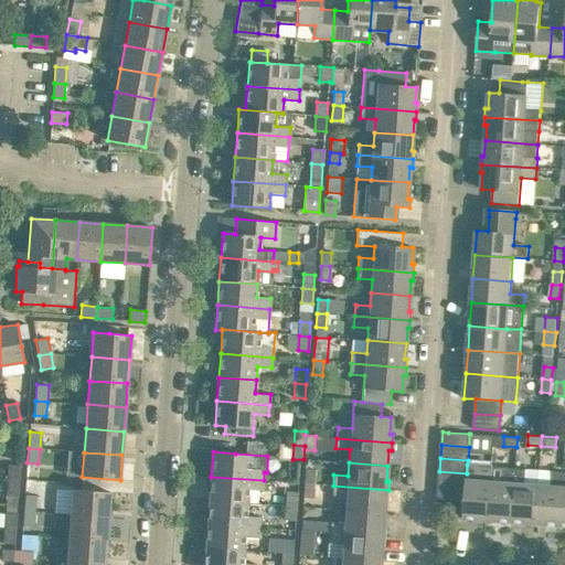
[(7,480),(19,481),(20,466),(8,465),(7,480)]
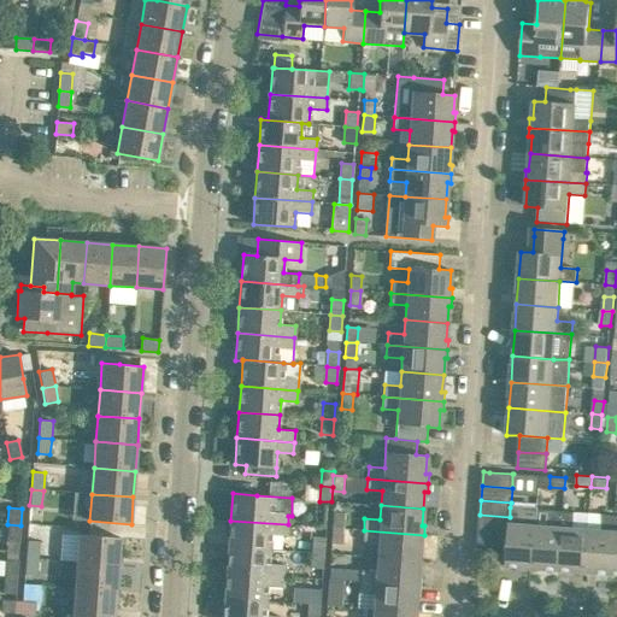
[(538,510),(522,509),(510,507),(510,517),(509,532),(507,546),(506,566),(533,569),(535,526),(536,526),(538,510)]
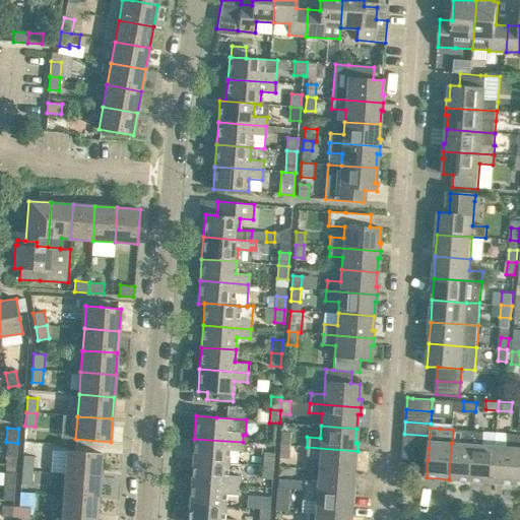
[(470,480),(474,431),(464,431),(463,444),(452,443),(451,443),(449,479),(470,480)]
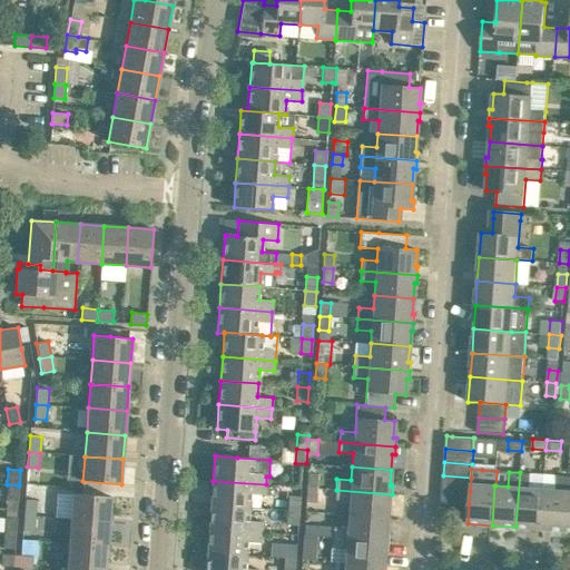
[(540,529),(543,489),(530,488),(531,473),(520,472),(516,527),(540,529)]
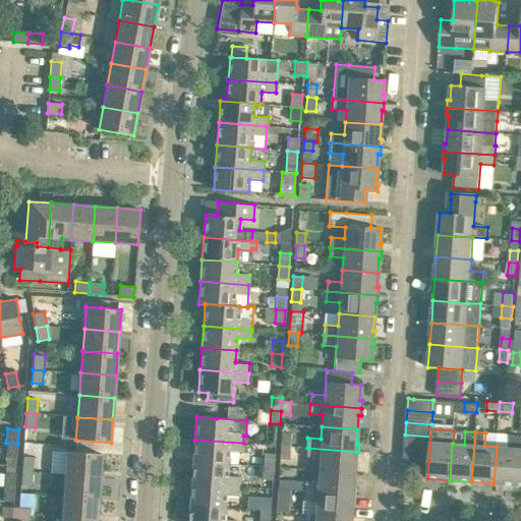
[(289,446),(290,433),(282,432),(281,446),(289,446)]
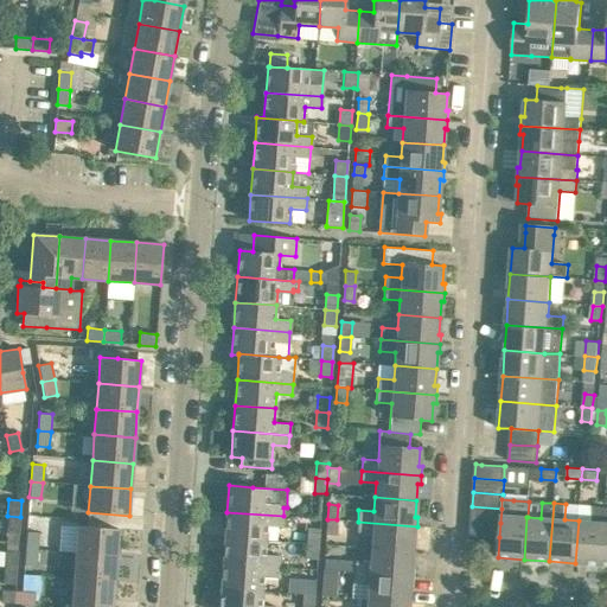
[(500,523),(502,509),(472,506),(471,521),(500,523)]
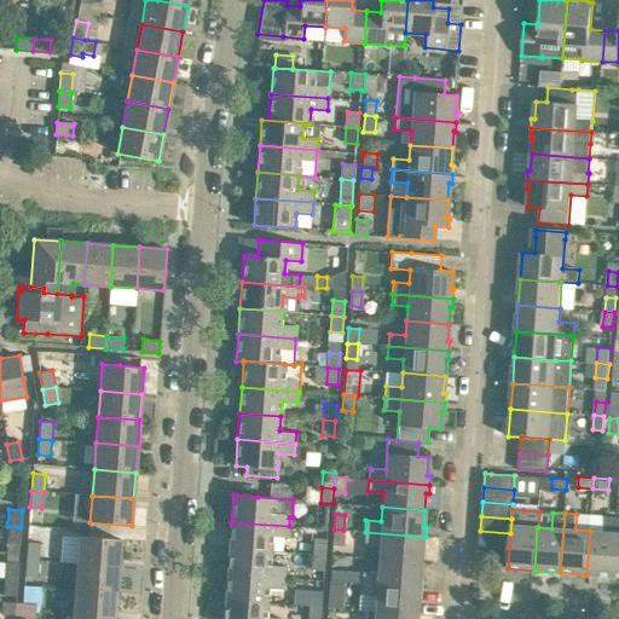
[(612,577),(617,518),(605,516),(603,532),(590,531),(586,574),(612,577)]
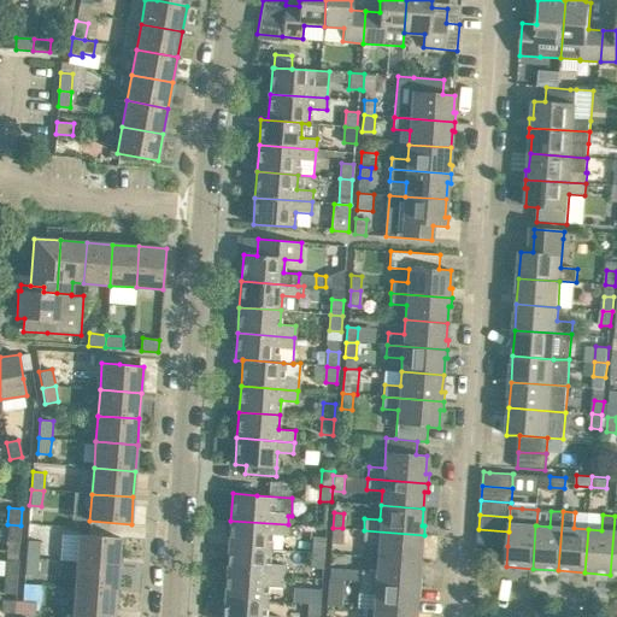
[(287,536),(288,524),(230,521),(229,546),(270,550),(271,535),(287,536)]
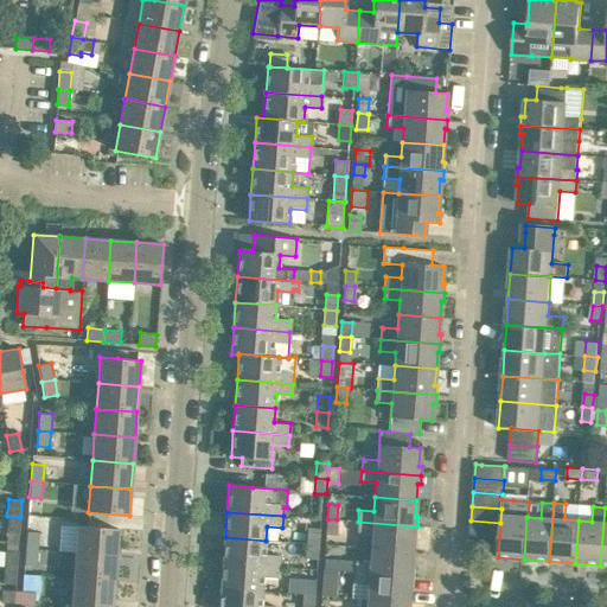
[(19,534),(20,517),(7,516),(7,532),(19,534)]
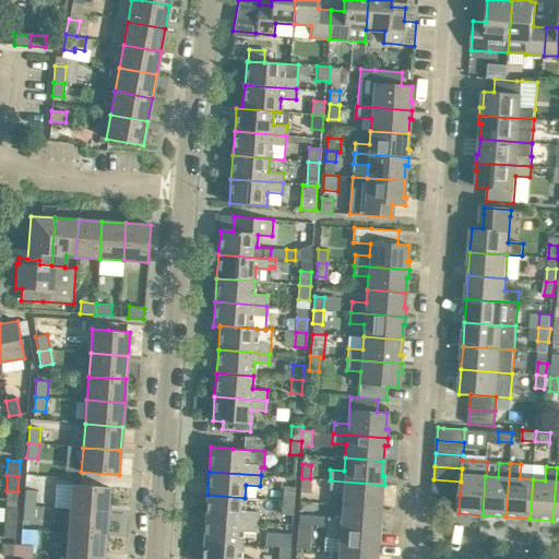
[(309,492),(310,478),(301,478),(300,491),(309,492)]
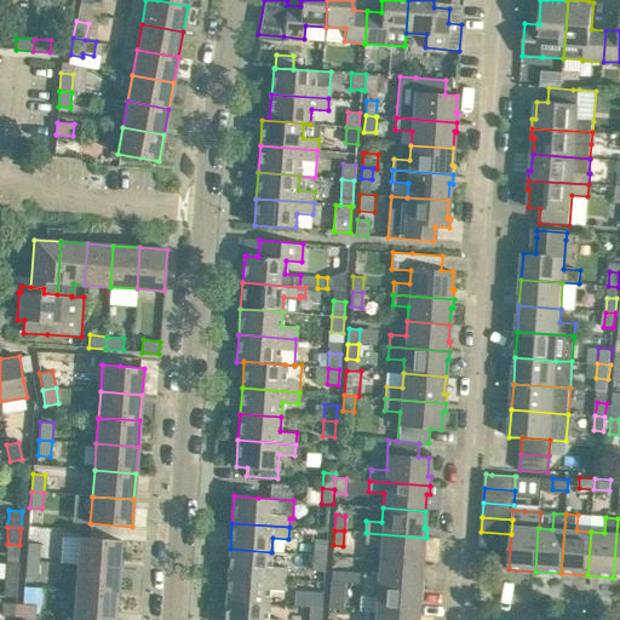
[(510,549),(511,534),(481,532),(480,546),(510,549)]
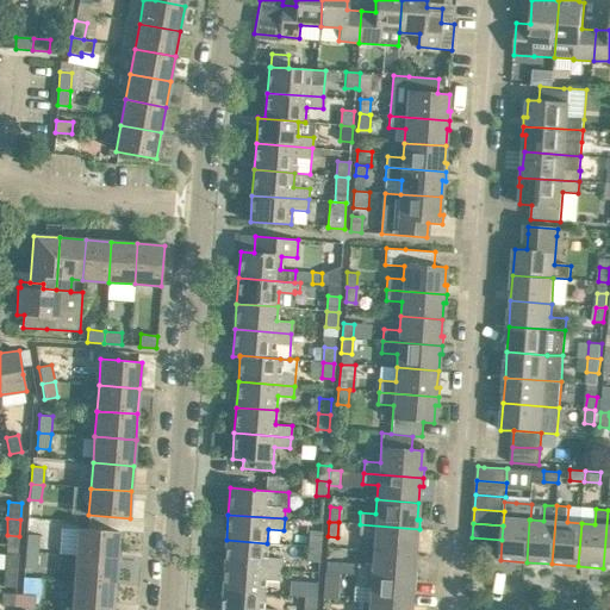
[(418,537),(419,529),(360,524),(359,535),(374,536),(373,551),(415,554),(416,537),(418,537)]
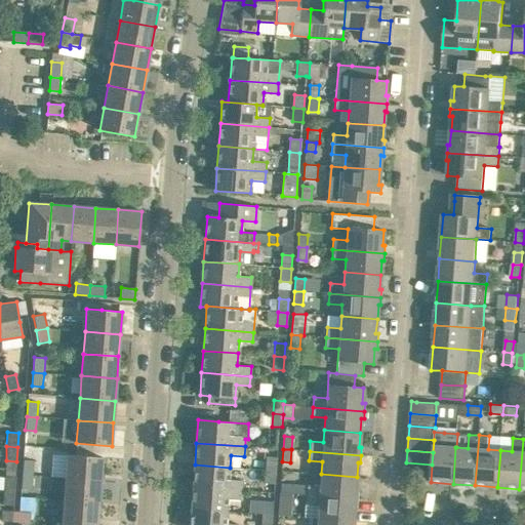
[(103,457),(82,455),(68,454),(66,478),(101,480),(103,457)]
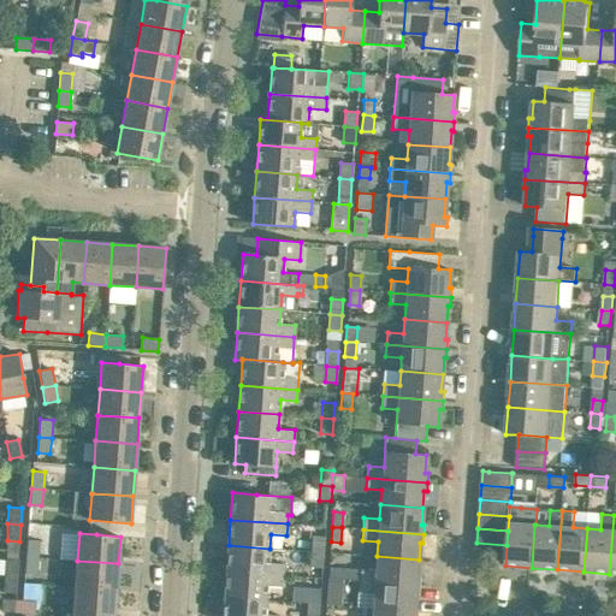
[(324,552),(325,537),(313,535),(312,551),(324,552)]
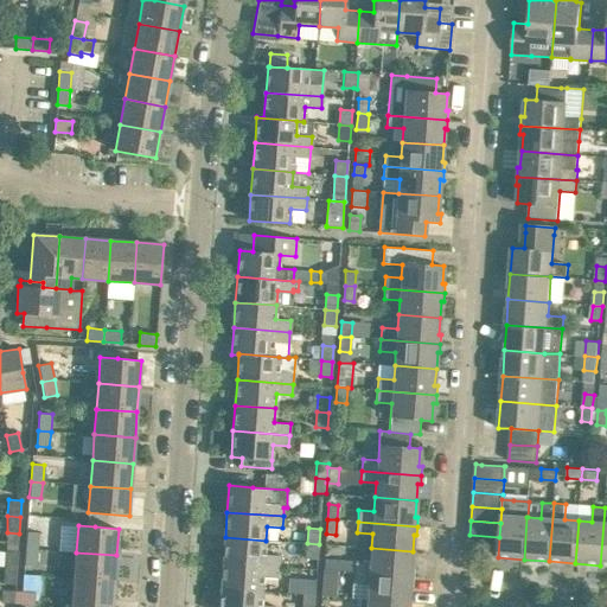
[(25,548),(38,549),(39,532),(26,531),(25,548)]
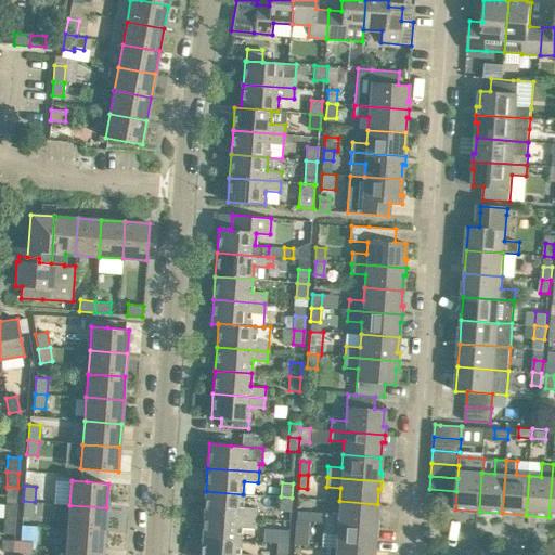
[(242,507),(243,494),(206,491),(204,515),(256,518),(256,508),(242,507)]
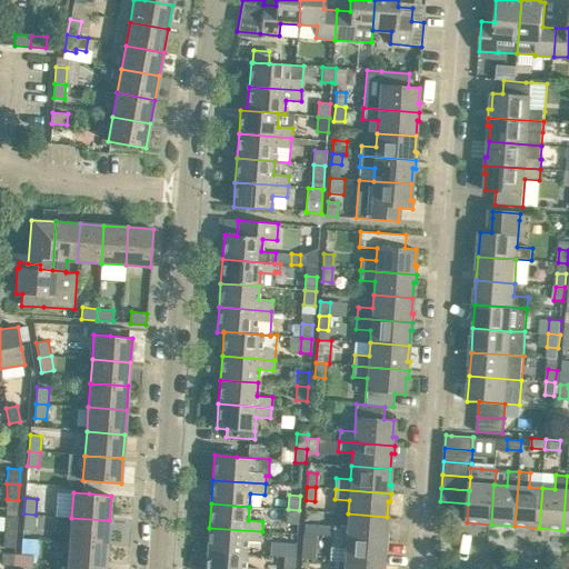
[(298,525),(299,510),(288,509),(287,523),(298,525)]
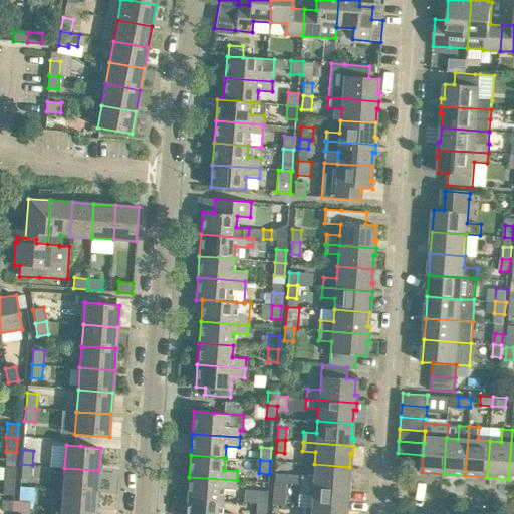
[(31,479),(32,465),(21,464),(20,478),(31,479)]
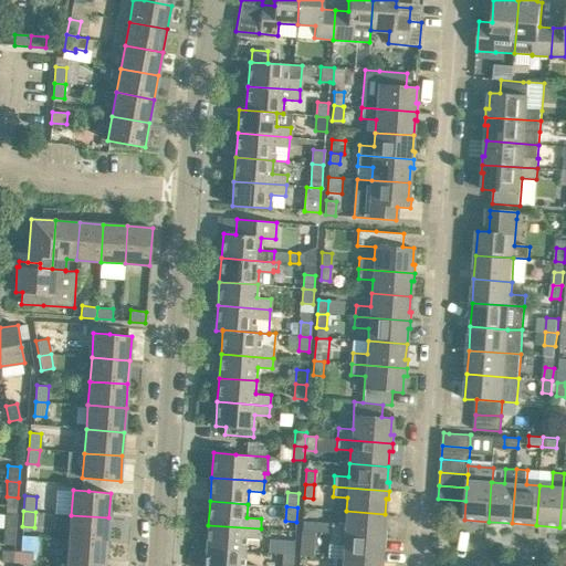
[(384,530),(385,514),(346,511),(345,524),(331,523),(329,534),(386,538),(386,530),(384,530)]
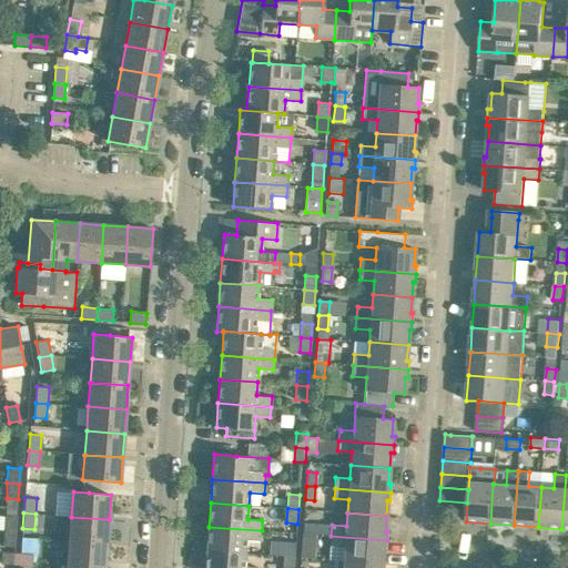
[(4,515),(3,530),(16,531),(17,516),(4,515)]
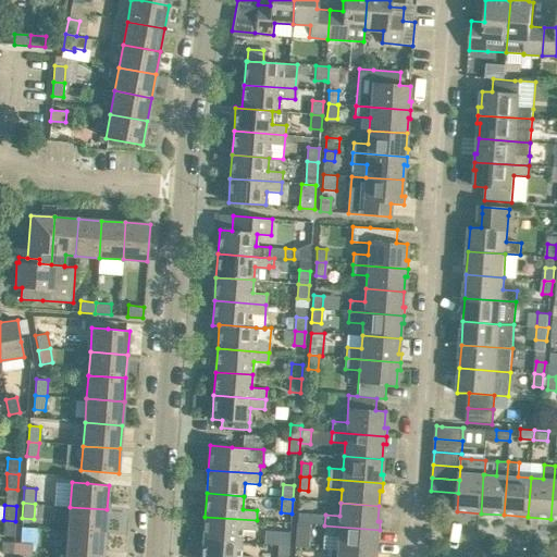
[(104,533),(107,509),(70,507),(69,530),(104,533)]
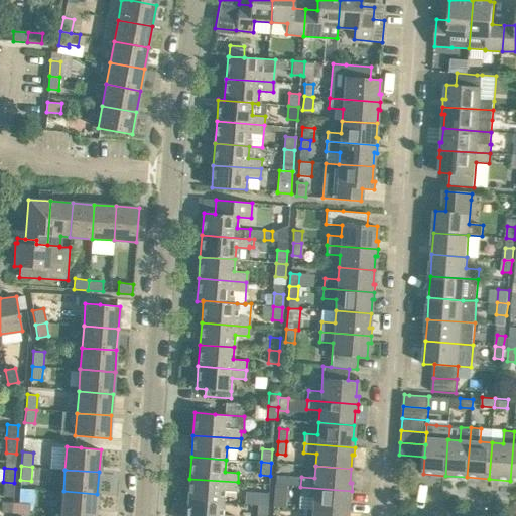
[(237,492),(238,482),(189,479),(187,500),(223,503),(224,491),(237,492)]
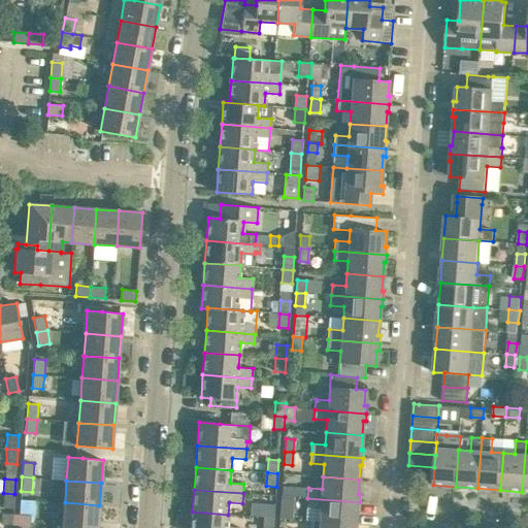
[(13,508),(14,494),(3,493),(2,507),(13,508)]
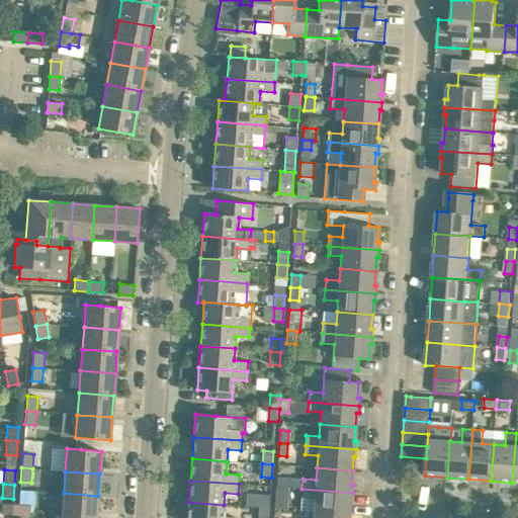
[(289,488),(276,487),(274,508),(287,509),(289,488)]
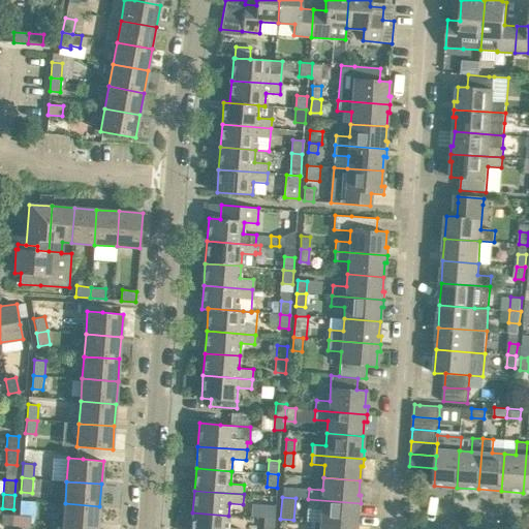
[(360,510),(361,503),(308,499),(308,508),(321,509),(320,522),(356,525),(358,510),(360,510)]
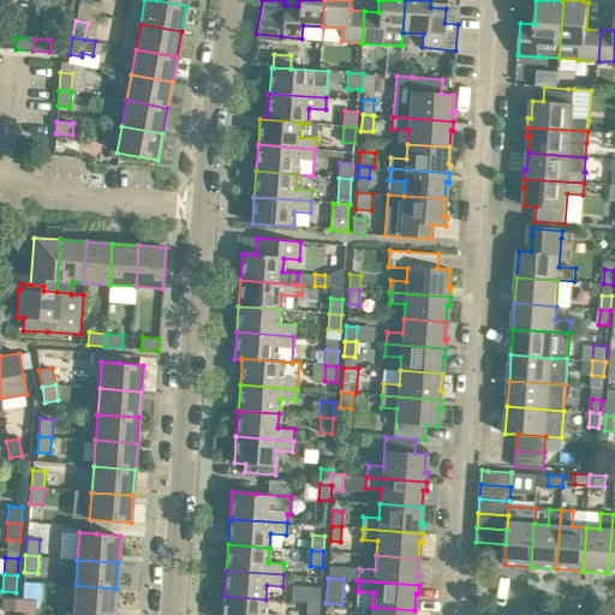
[(114,614),(115,589),(76,585),(73,611),(114,614)]
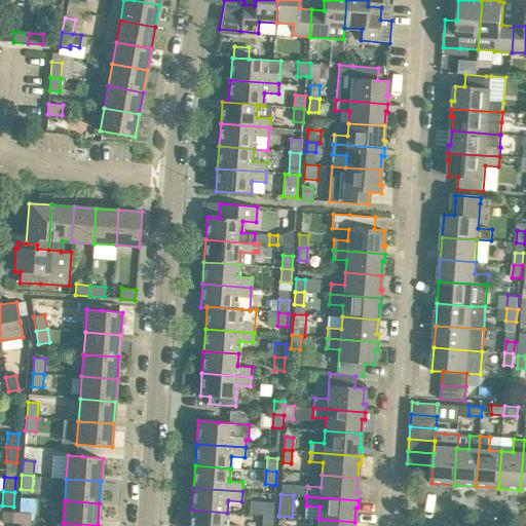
[(263,515),(273,516),(274,502),(264,501),(263,515)]
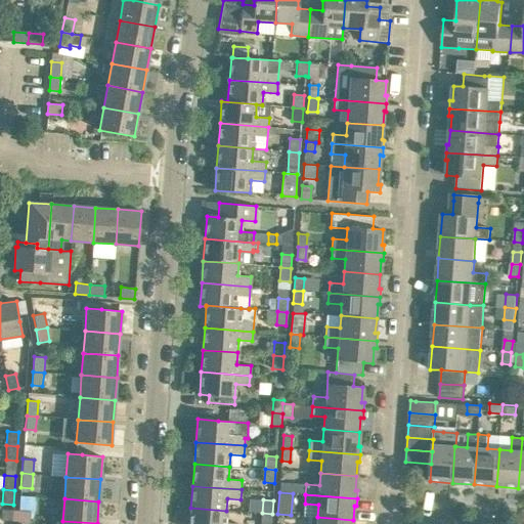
[(225,522),(226,511),(190,508),(189,523),(238,523),(225,522)]
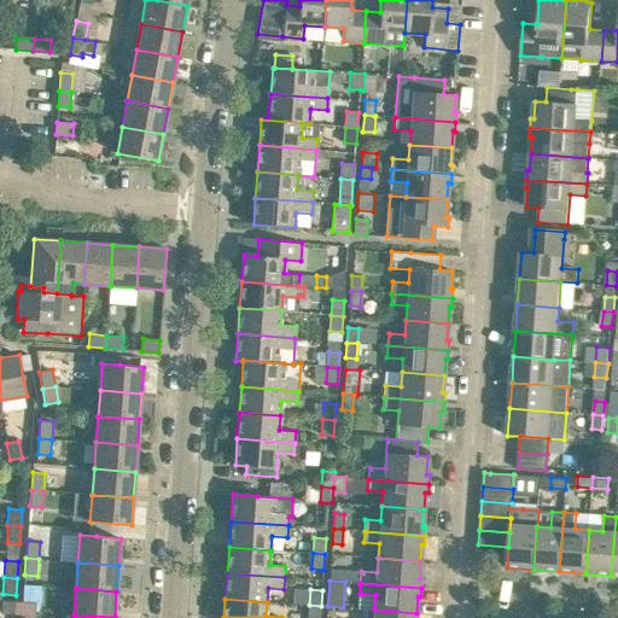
[(18,614),(19,602),(3,601),(1,613),(18,614)]
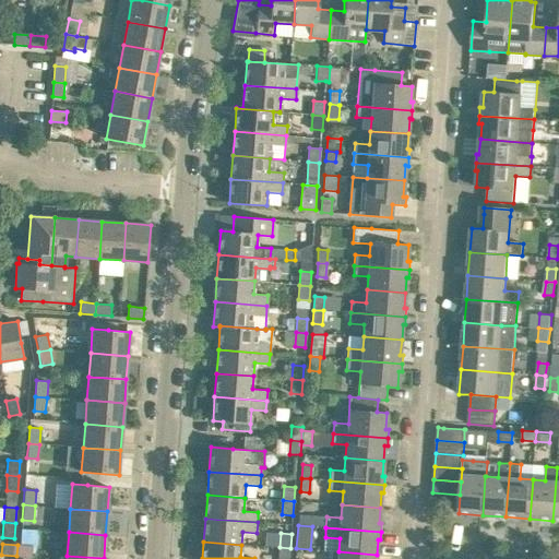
[(32,557),(32,546),(18,545),(16,556),(32,557)]
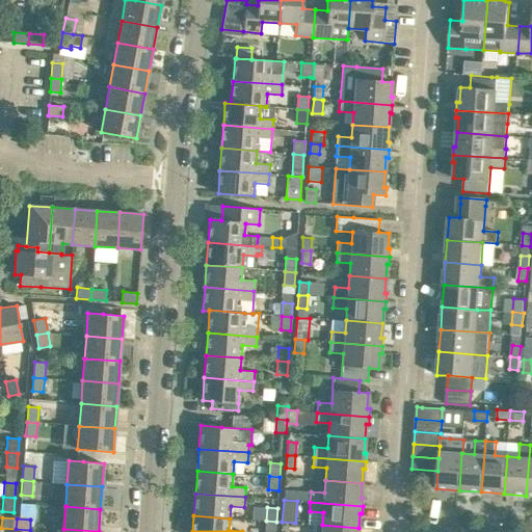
[(274,531),(276,522),(266,521),(264,531),(274,531)]
